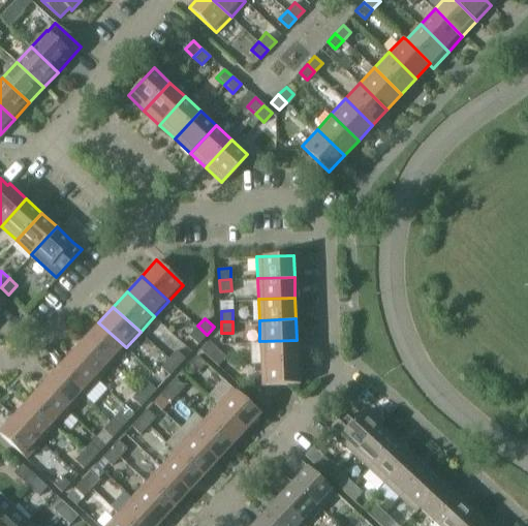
[(84,338),(112,363),(126,347),(98,322),(84,338)]
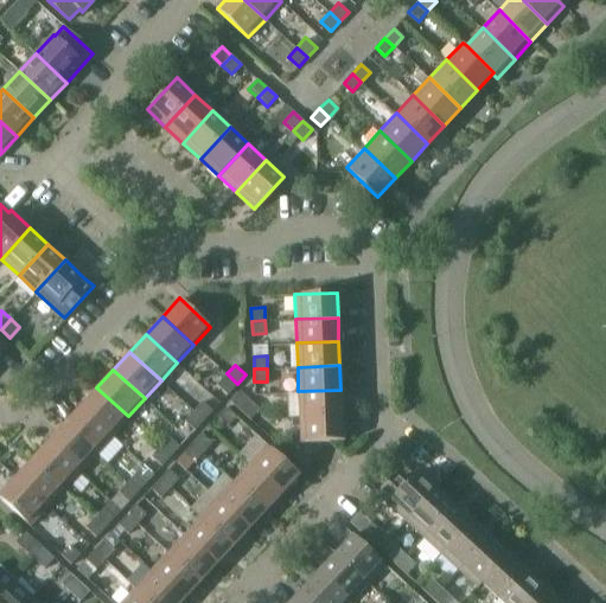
[(218,383),(229,393),(237,384),(227,373),(218,383)]
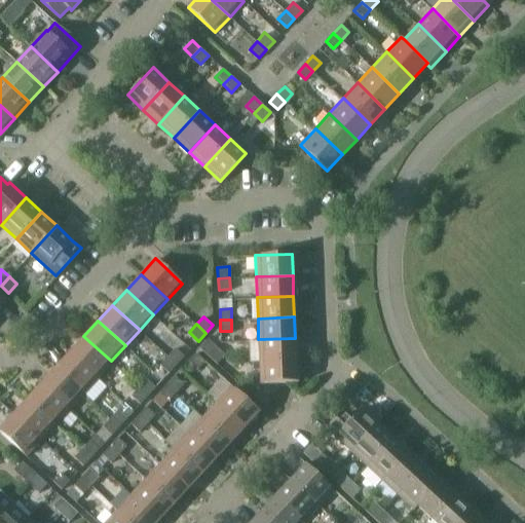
[(70,351),(97,376),(111,361),(83,336),(70,351)]
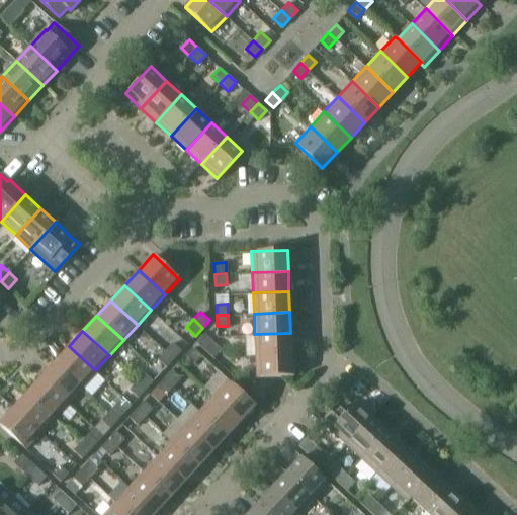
[(205,333),(198,342),(206,349),(214,341),(205,333)]
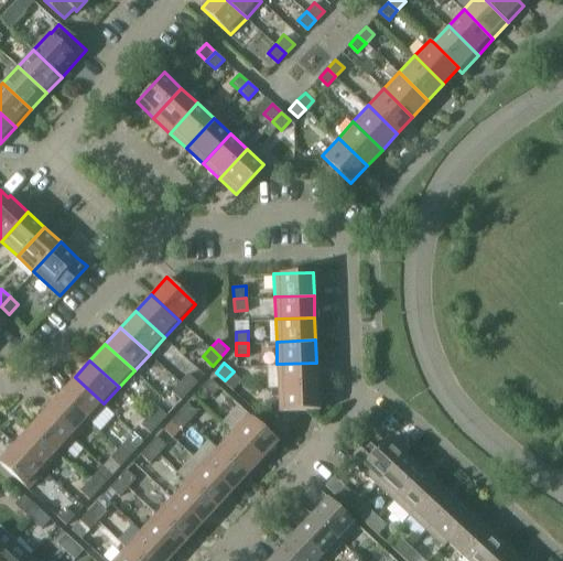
[(278,386),(317,385),(316,363),(277,364),(278,386)]
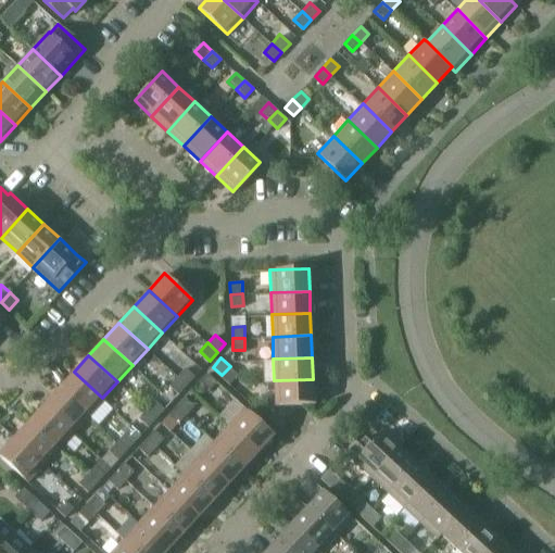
[(230,384),(239,374),(230,366),(222,375),(230,384)]
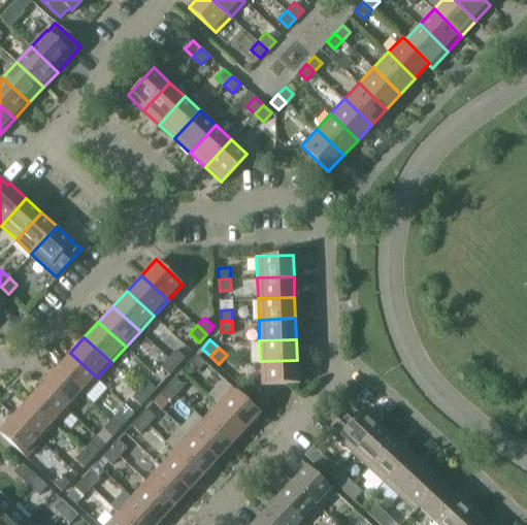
[(186,358),(175,349),(168,357),(177,365),(186,358)]
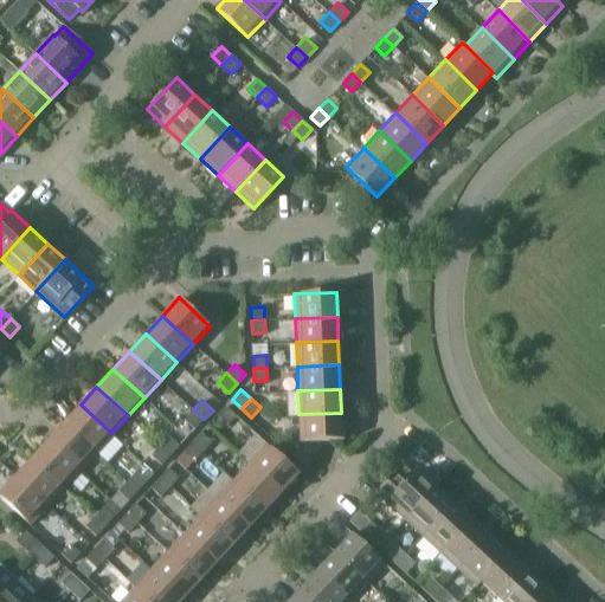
[(64,422),(95,451),(111,433),(81,405),(64,422)]
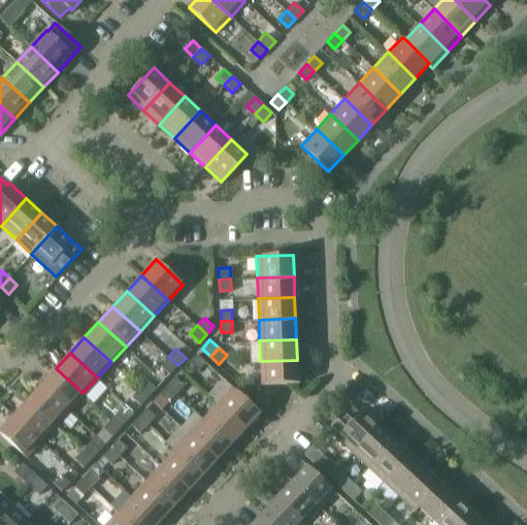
[(197,354),(190,361),(198,369),(205,361),(197,354)]
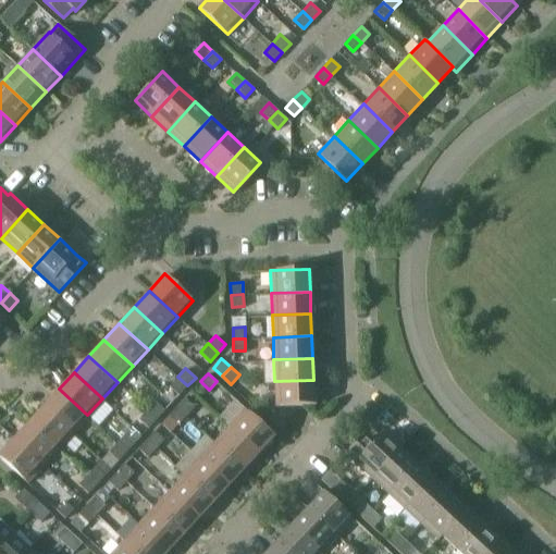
[(170,384),(180,394),(187,385),(177,377),(170,384)]
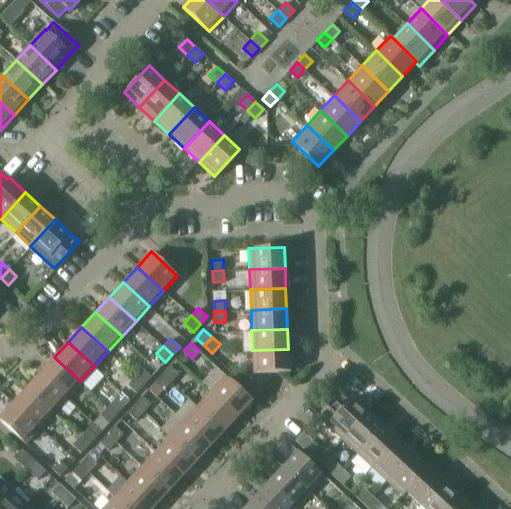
[(288,349),(252,350),(253,371),(288,370),(288,349)]
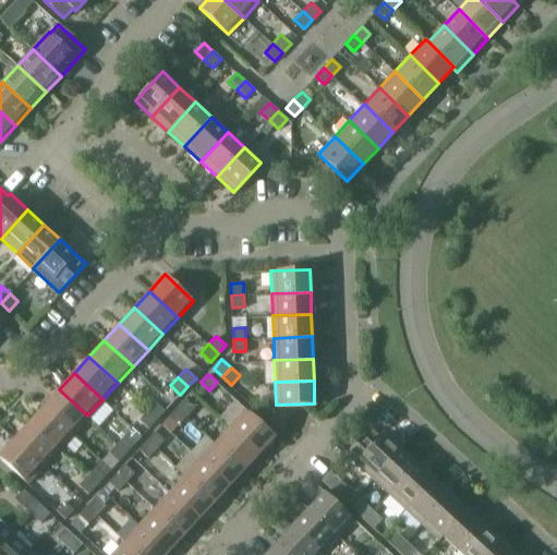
[(44,406),(72,432),(87,415),(59,389),(44,406)]
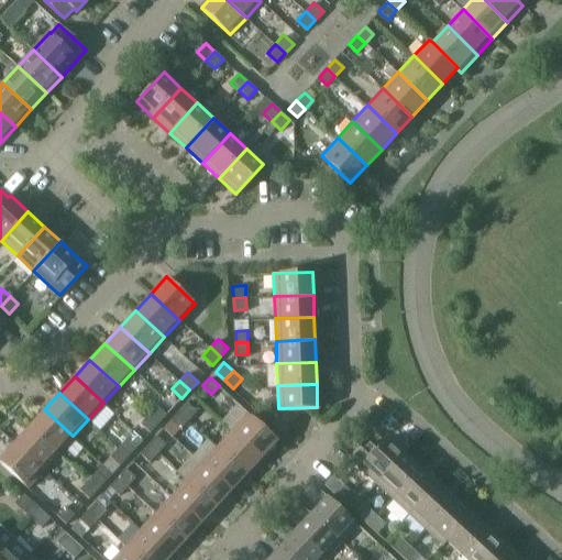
[(197,409),(188,401),(180,409),(189,418),(197,409)]
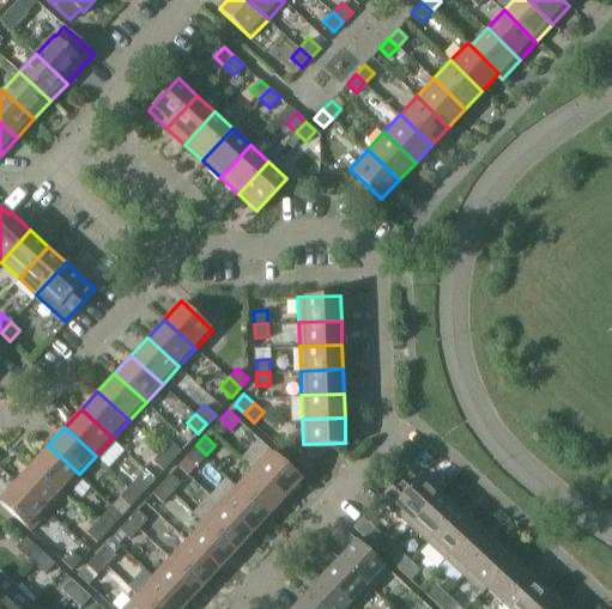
[(182,451),(170,440),(162,450),(173,461),(182,451)]
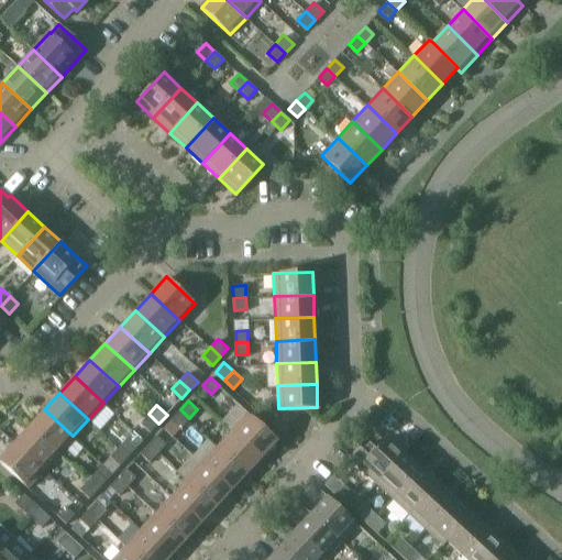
[(29,426),(58,452),(73,436),(44,409),(29,426)]
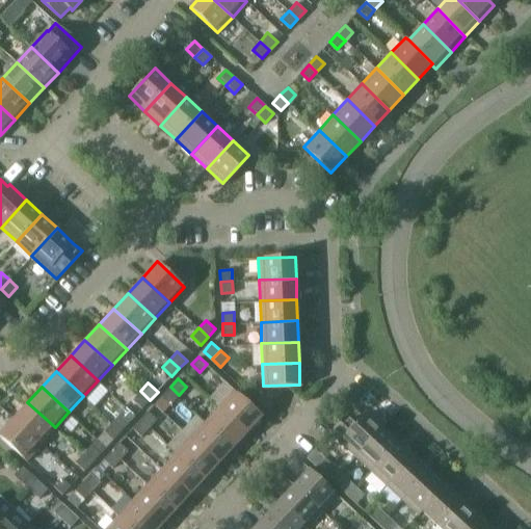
[(162,395),(171,403),(179,395),(170,387),(162,395)]
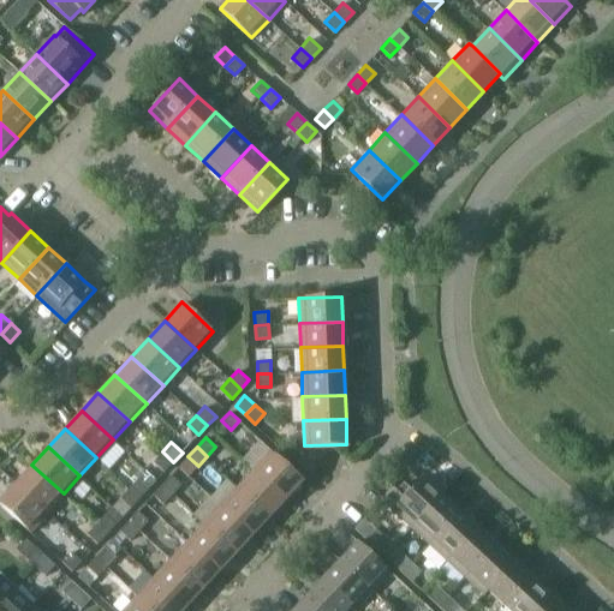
[(252,466),(285,496),(302,477),(269,448),(252,466)]
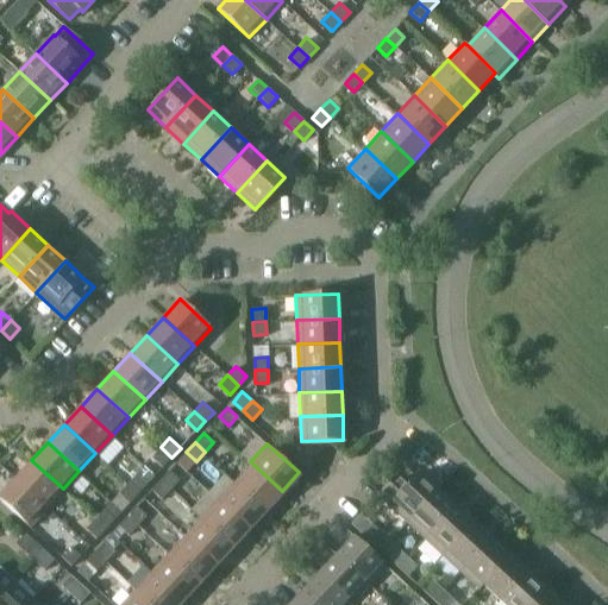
[(152,457),(163,466),(171,458),(161,447),(152,457)]
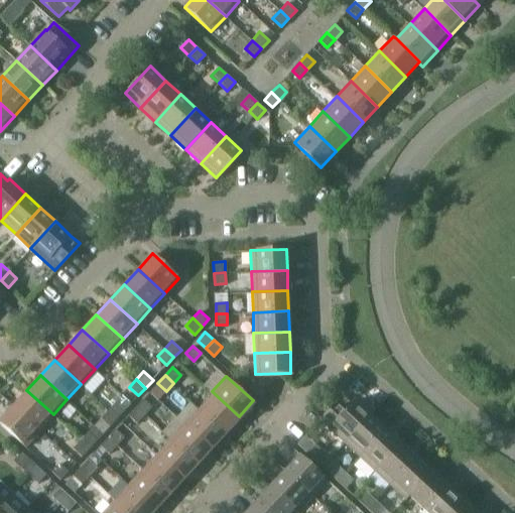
[(12,405),(39,429),(53,414),(26,390),(12,405)]
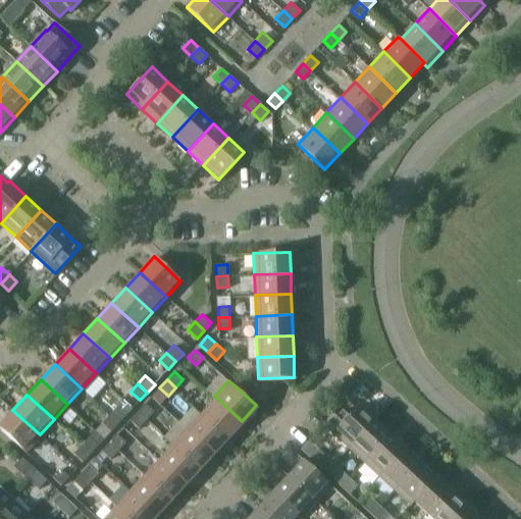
[(201,411),(227,436),(242,421),(214,396),(201,411)]
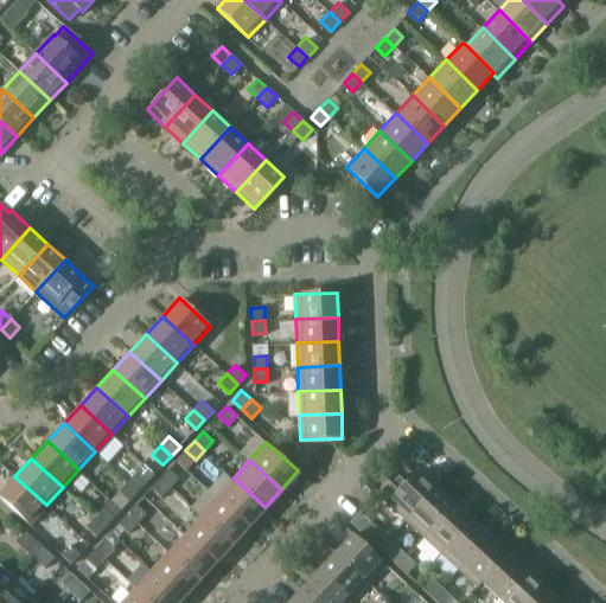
[(406,518),(434,486),(416,469),(413,473),(404,466),(397,473),(394,469),(375,489),(406,518)]
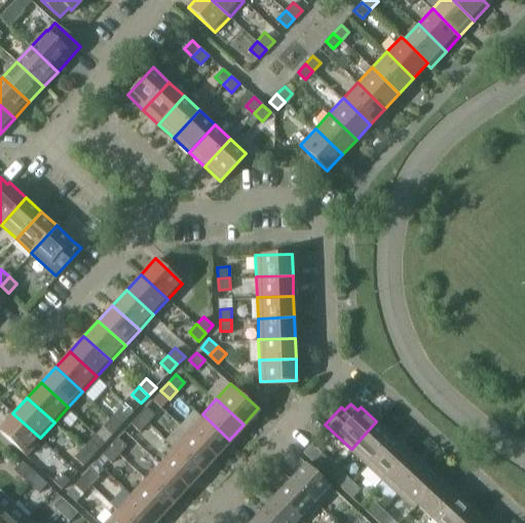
[(156,413),(147,405),(140,413),(148,421),(156,413)]
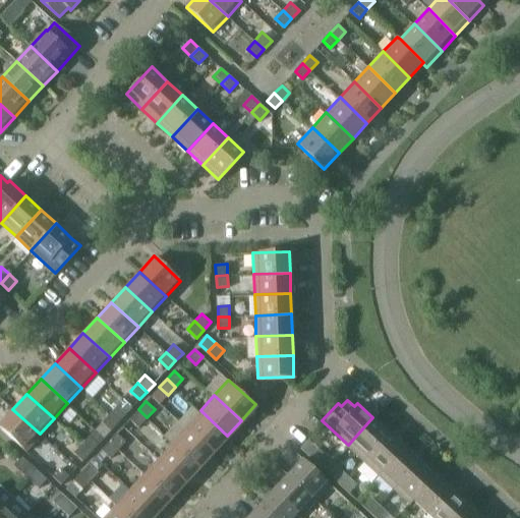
[(127,413),(117,404),(110,412),(119,421),(127,413)]
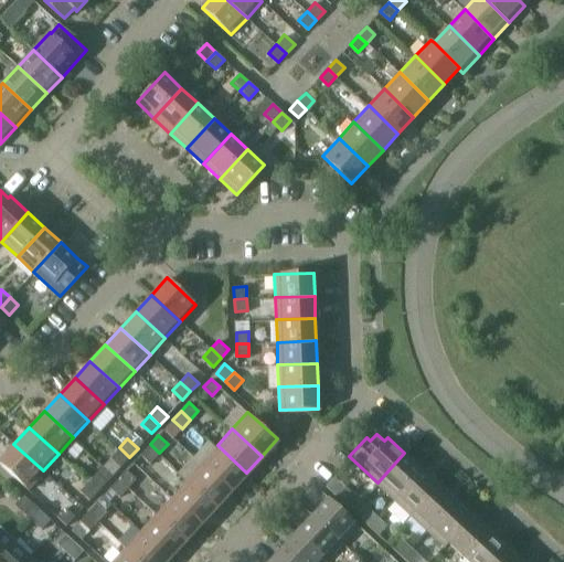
[(43,470),(13,444),(0,457),(0,463),(27,488),(43,470)]
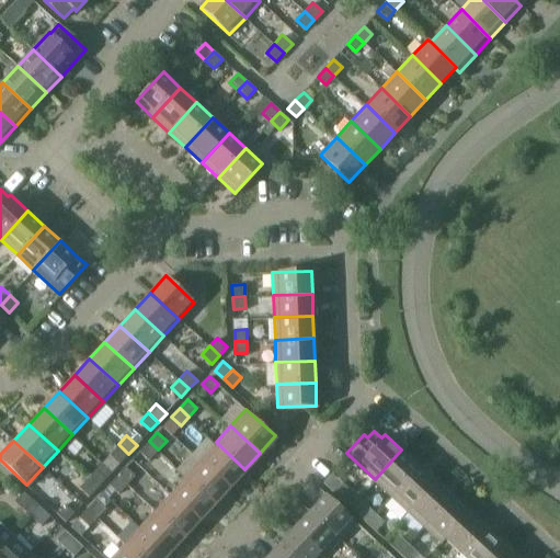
[(141,450),(150,458),(158,450),(149,441),(141,450)]
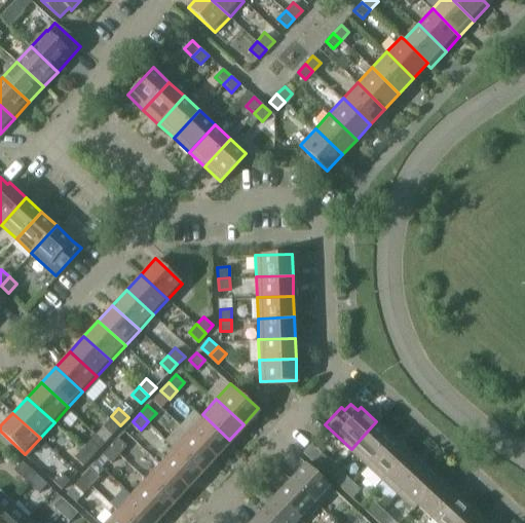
[(188,431),(215,455),(229,440),(202,414),(188,431)]
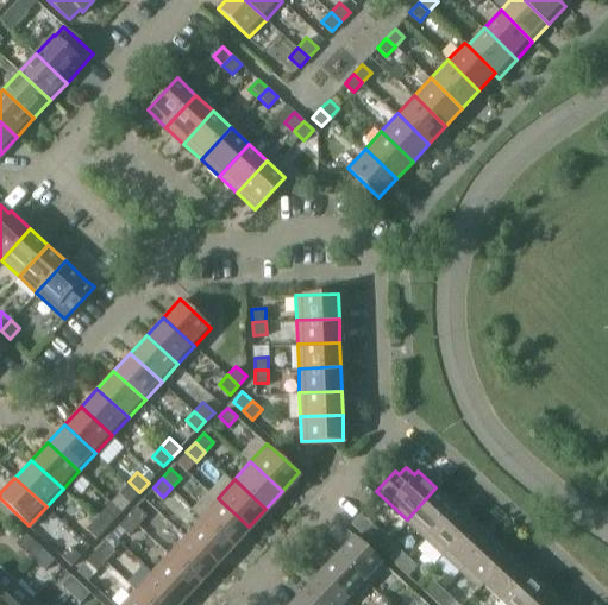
[(120,491),(131,502),(139,492),(129,481),(120,491)]
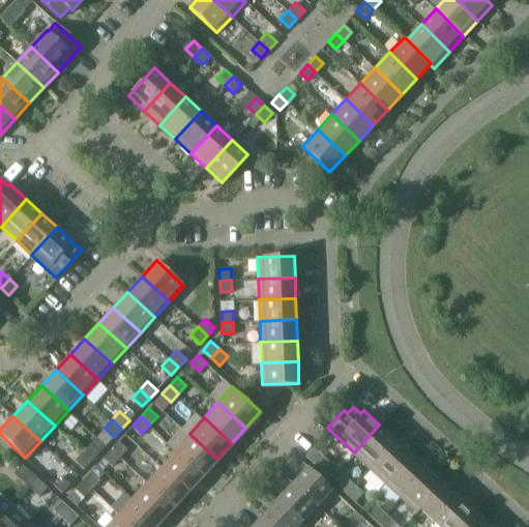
[(370,467),(394,439),(379,425),(354,452),(370,467)]
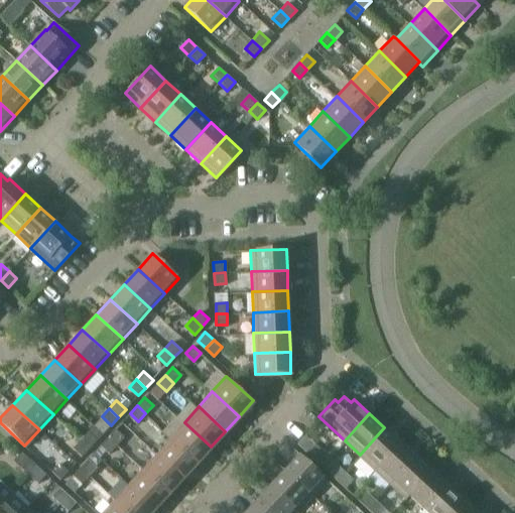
[(170,437),(198,462),(211,446),(184,422),(170,437)]
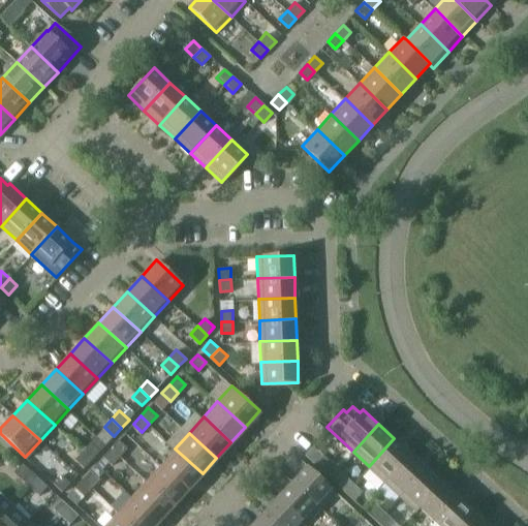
[(394,438),(369,466),(384,481),(410,454),(394,438)]
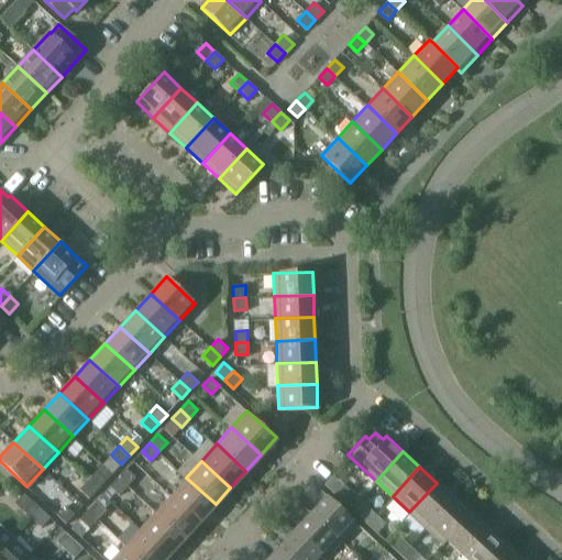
[(135,476),(127,468),(119,476),(128,485),(135,476)]
